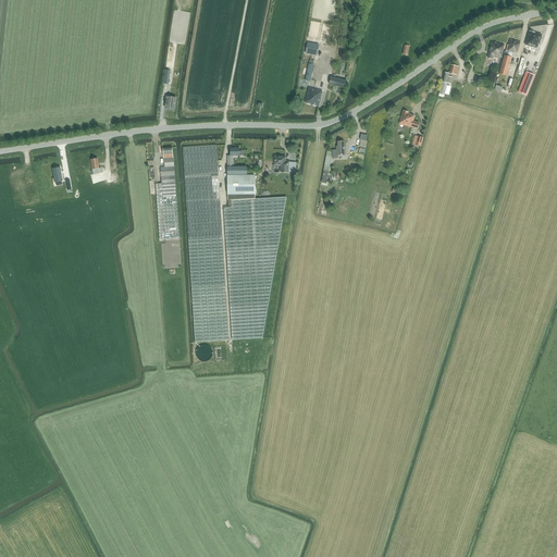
[(525,41),(534,44),(537,34),(529,31),(525,41)]
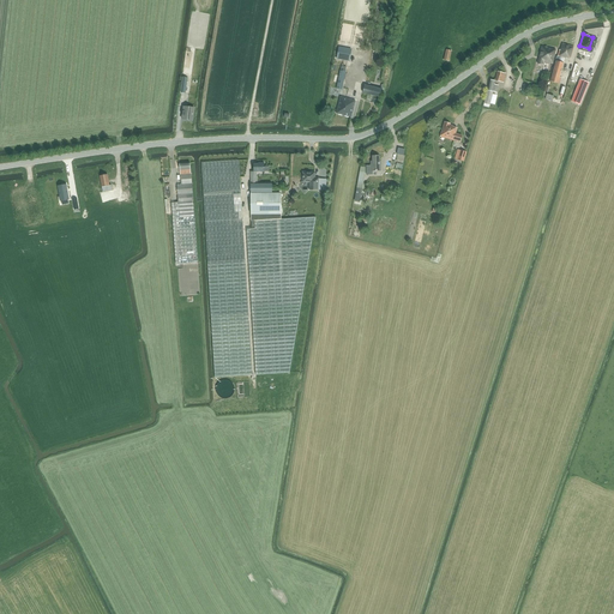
[(549,82),(551,82),(560,84),(561,78),(560,78),(564,64),(565,59),(566,59),(566,58),(570,59),(575,47),(563,44),(560,50),(559,49),(555,61),(549,82)]
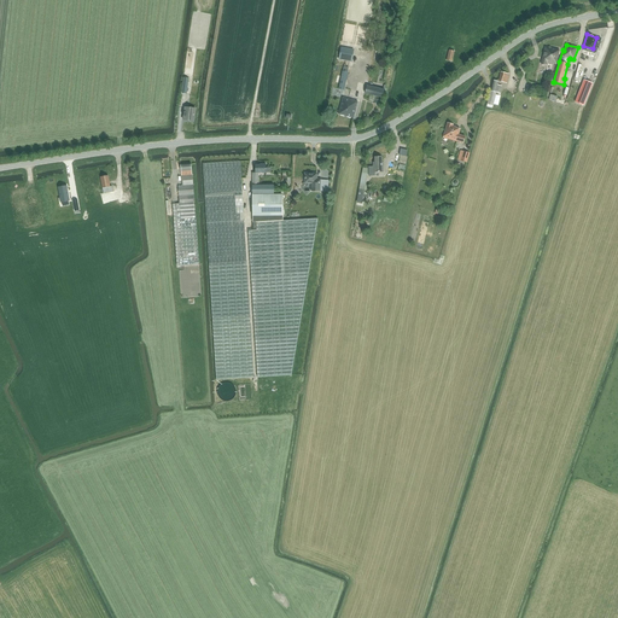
[(559,51),(544,47),(541,64),(546,66),(547,63),(555,64),(559,51)]
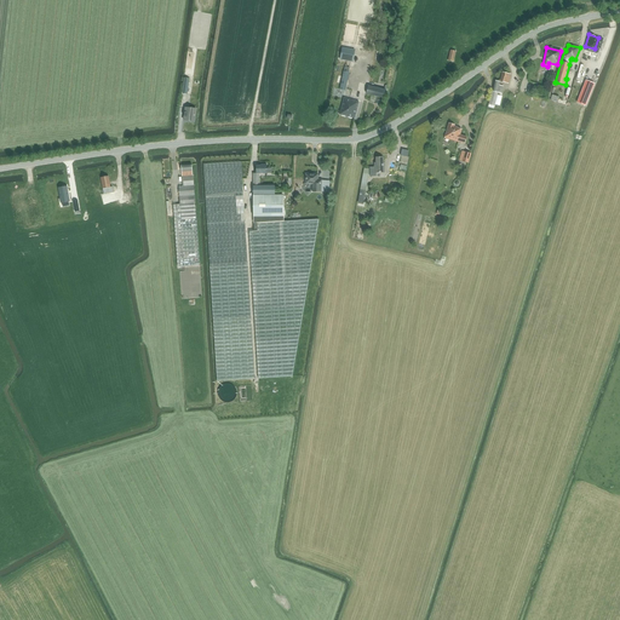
[(343,49),(340,59),(352,61),(355,50),(343,49)]
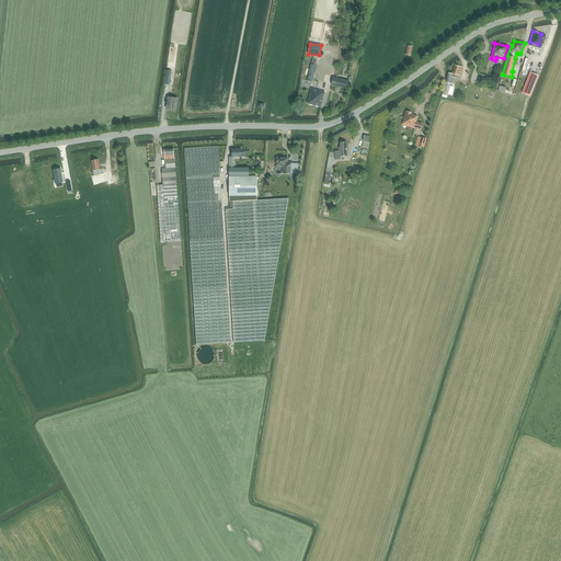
[(311,65),(308,81),(316,82),(318,66),(311,65)]
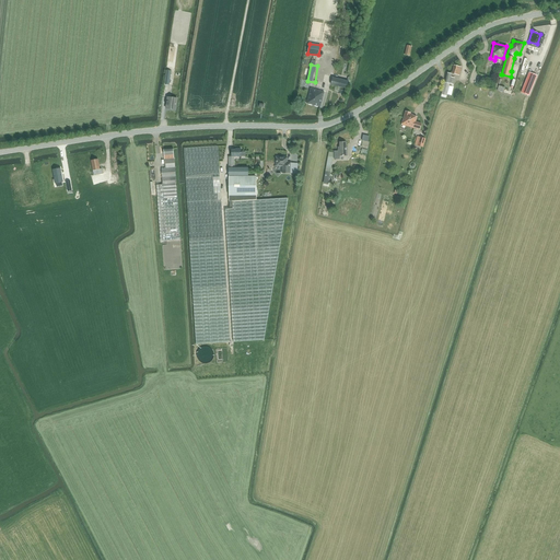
[(462,67),(454,66),(452,73),(459,76),(462,67)]
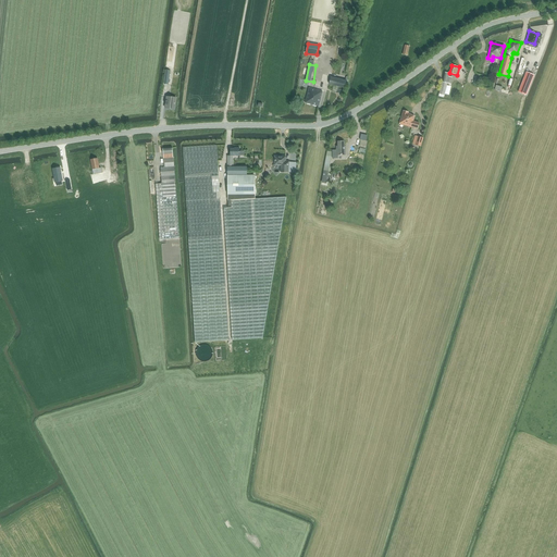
[(527,72),(518,93),(525,95),(534,75),(527,72)]
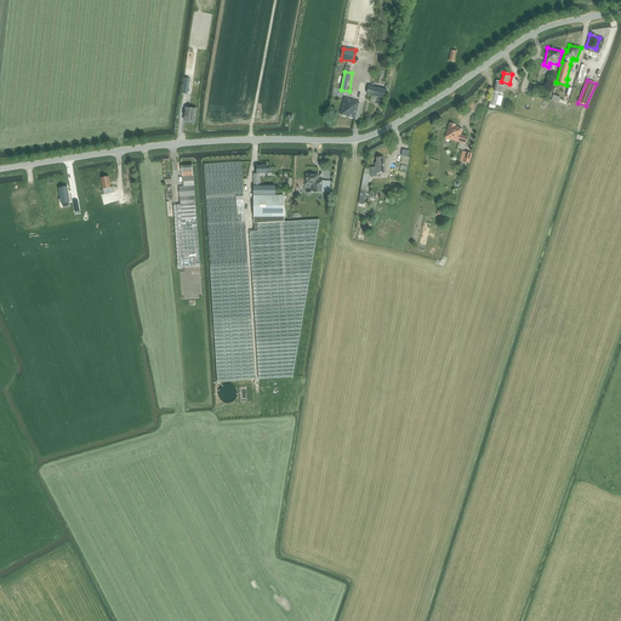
[(496,81),(495,81),(493,93),(490,106),(495,107),(499,92),(502,93),(503,86),(500,86),(501,83),(496,81)]
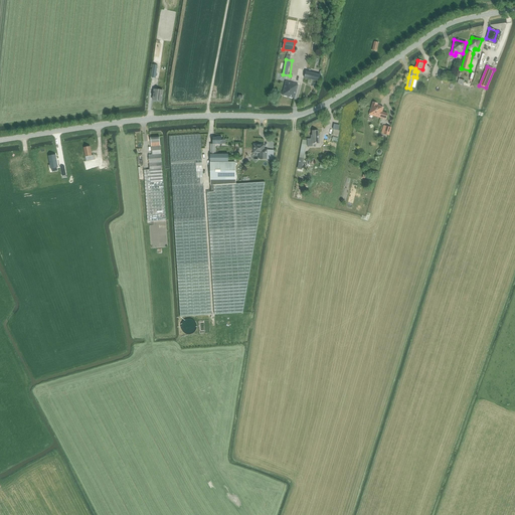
[(319,81),(321,74),(306,71),(304,77),(319,81)]
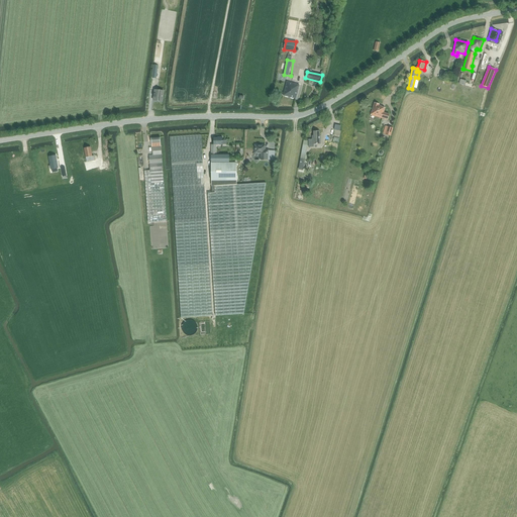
[(296,99),(299,85),(287,82),(283,95),(296,99)]
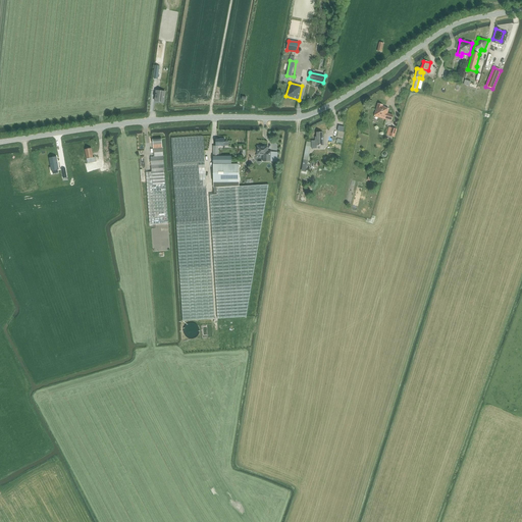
[(166,92),(156,90),(155,102),(164,103),(166,92)]
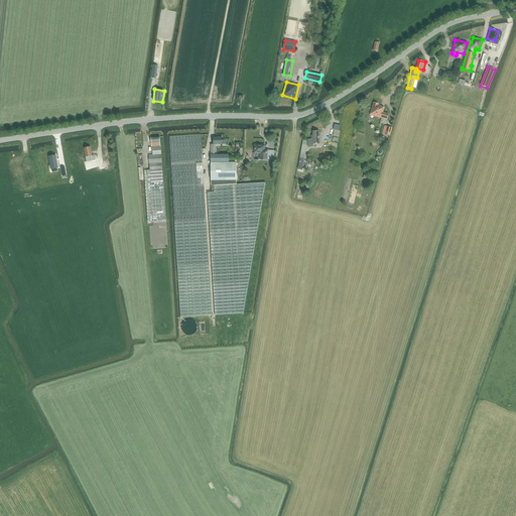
[(378,104),(374,103),(370,115),(386,120),(388,114),(383,112),(384,108),(381,107),(381,106),(378,105),(378,104)]
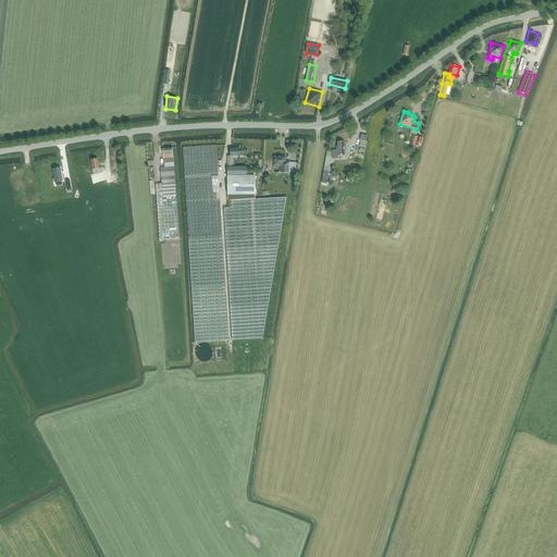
[(421,147),(423,138),(417,136),(415,141),(413,140),(412,144),(421,147)]
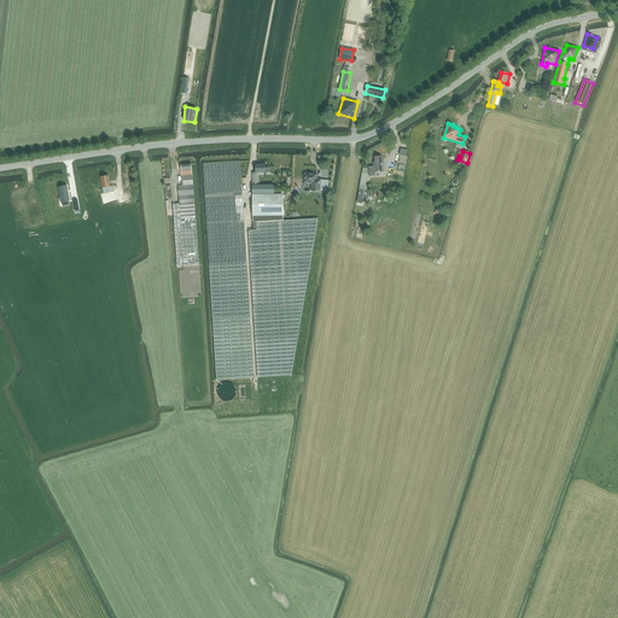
[(373,167),(369,167),(369,175),(375,175),(375,172),(384,172),(384,162),(382,162),(382,157),(375,157),(375,162),(373,162),(373,167)]
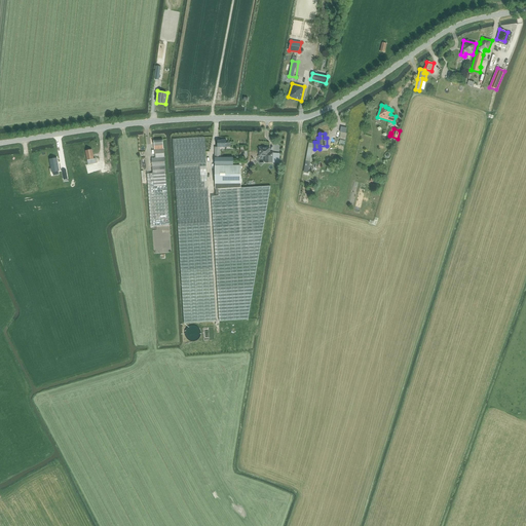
[(216,322),(209,201),(204,138),(173,140),(184,324),(216,322)]
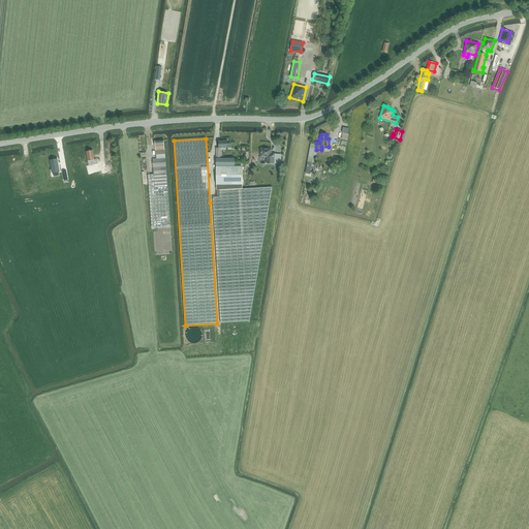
[(170,226),(166,174),(164,150),(163,139),(154,141),(156,159),(153,159),(154,175),(148,175),(152,227),(170,226)]
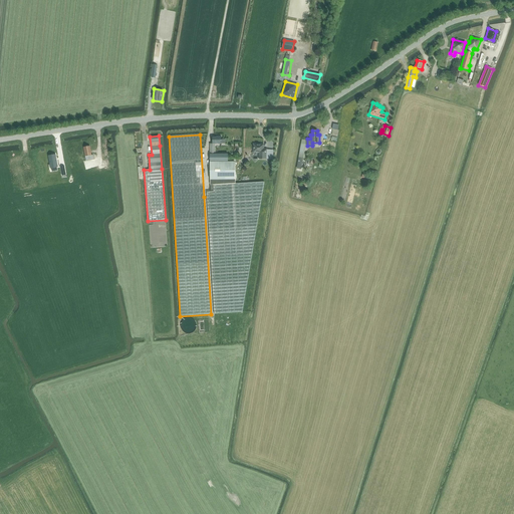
[(211,186),(235,184),(235,163),(228,163),(228,155),(226,155),(226,154),(215,154),(215,144),(221,144),(221,137),(216,137),(216,138),(212,138),(213,144),(210,144),(211,186)]
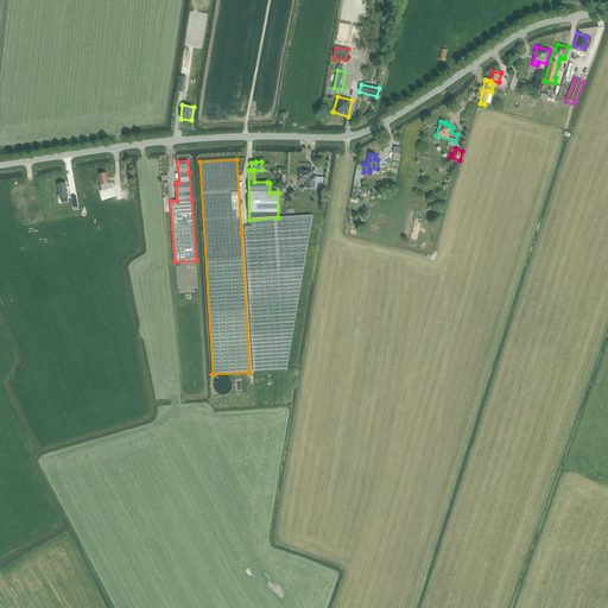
[(301,171),(299,181),(306,181),(306,183),(306,188),(315,188),(315,184),(315,177),(311,177),(311,171),(301,171)]
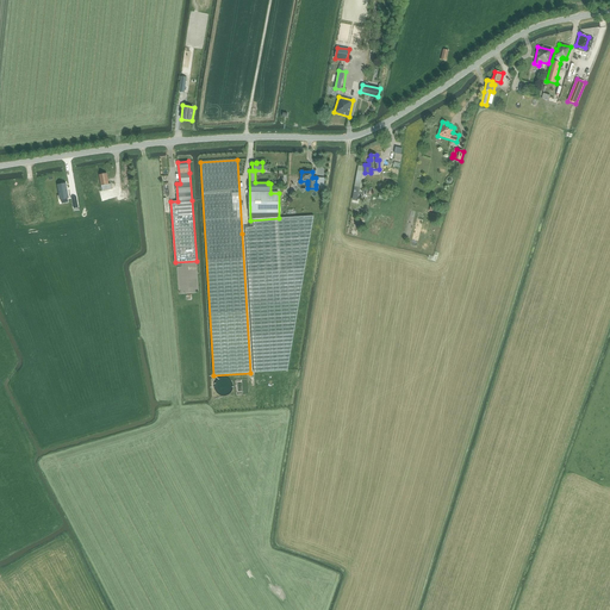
[(104,181),(100,181),(103,191),(112,188),(116,188),(118,188),(117,179),(112,180),(111,174),(103,176),(104,181)]
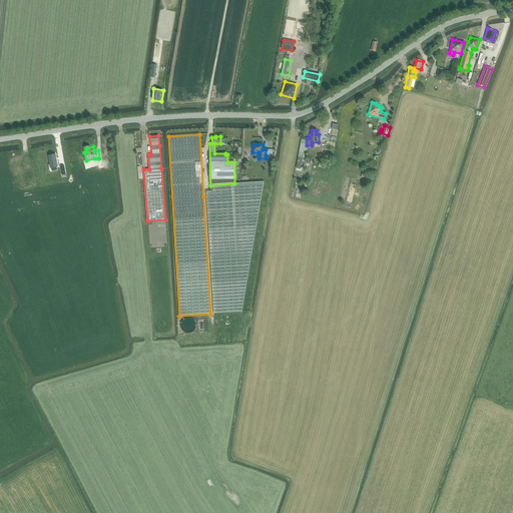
[(55,154),(48,155),(51,168),(58,166),(55,154)]
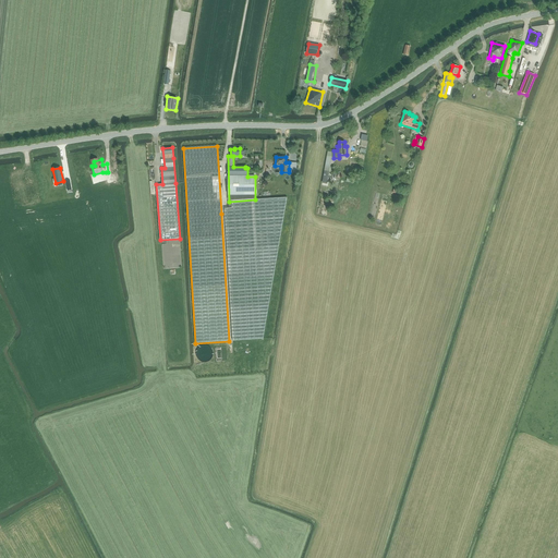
[(25,170),(14,172),(15,178),(19,178),(19,182),(16,182),(17,190),(34,186),(33,176),(26,177),(25,170)]
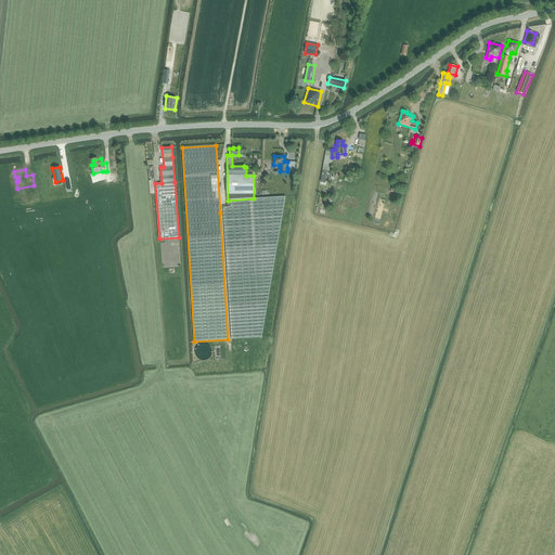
[(261,337),(283,213),(285,196),(254,198),(228,201),(228,207),(223,207),(231,339),(261,337)]
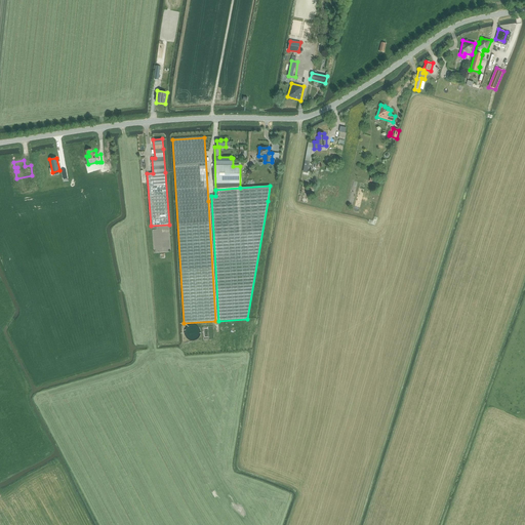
[(199,335),(199,334),(199,333),(199,331),(198,330),(197,329),(196,328),(195,327),(193,326),(192,326),(191,326),(189,327),(187,328),(186,328),(185,330),(185,331),(184,333),(184,334),(184,335),(185,337),(185,338),(186,340),(187,340),(189,341),(191,342),(192,342),(193,341),(195,341),(196,340),(197,339),(198,338),(199,337),(199,335)]
